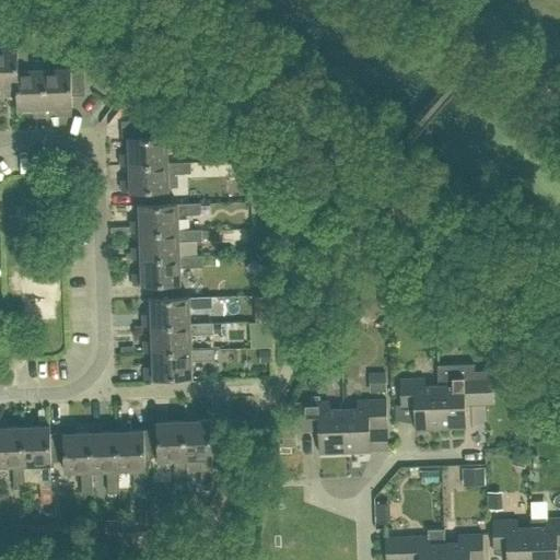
[(0,86),(7,86),(7,93),(13,93),(13,95),(18,95),(15,47),(1,48),(0,25),(0,86)]
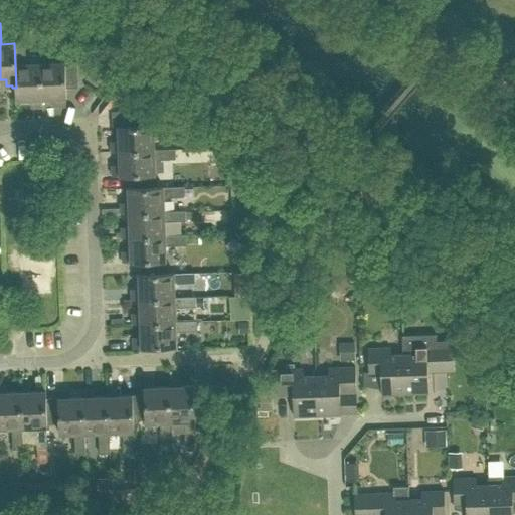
[(40,62),(41,100),(55,99),(55,104),(60,104),(60,106),(66,106),(65,99),(66,99),(66,88),(78,87),(77,61),(50,62),(49,42),(39,42),(40,62)]
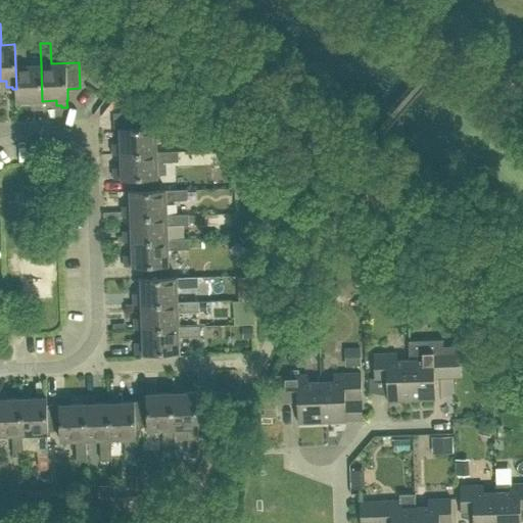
[(27,64),(26,44),(14,44),(16,89),(16,101),(32,101),(32,106),(37,106),(37,108),(43,108),(42,101),(41,63),(27,64)]
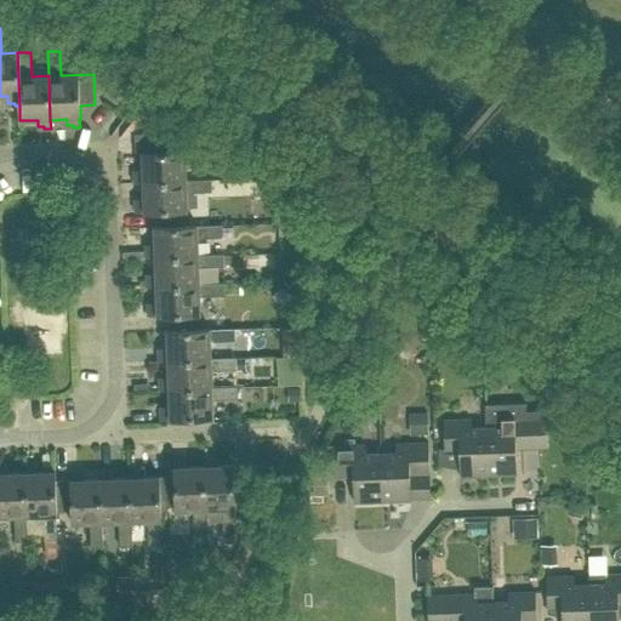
[(151,96),(140,112),(163,129),(174,113),(151,96)]
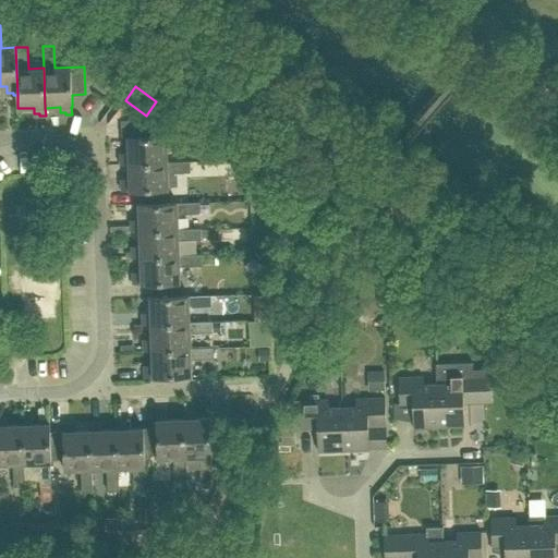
[(177,135),(177,122),(148,123),(149,135),(128,136),(129,153),(122,153),(122,158),(120,158),(120,165),(129,164),(168,162),(167,146),(190,145),(189,135),(177,135)]
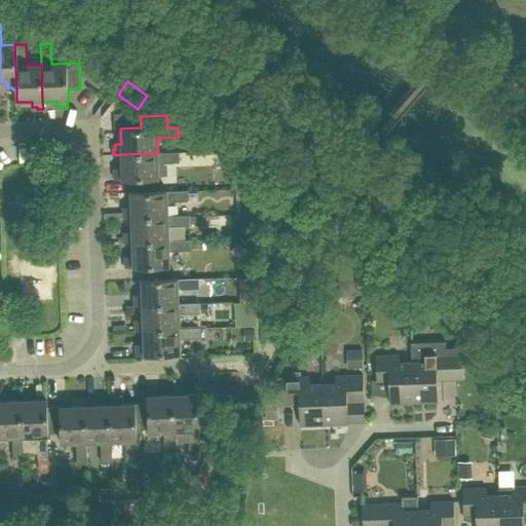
[(121,168),(116,168),(116,174),(114,174),(114,180),(122,179),(122,180),(129,180),(156,179),(159,179),(158,163),(180,162),(179,152),(158,153),(121,154),(121,168)]
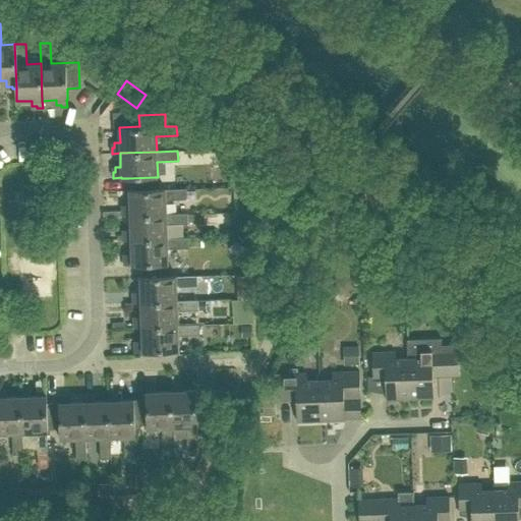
[(155,177),(128,178),(129,205),(124,206),(124,211),(122,211),(122,216),(130,216),(167,214),(166,199),(187,199),(186,188),(166,189),(166,188),(155,189),(155,177)]
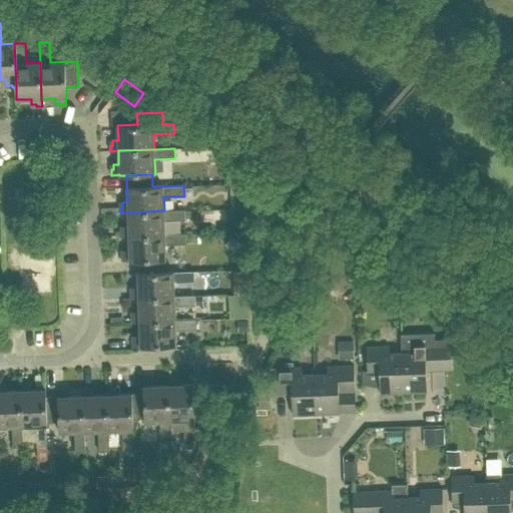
[(244,182),(232,182),(233,207),(245,207),(244,182)]
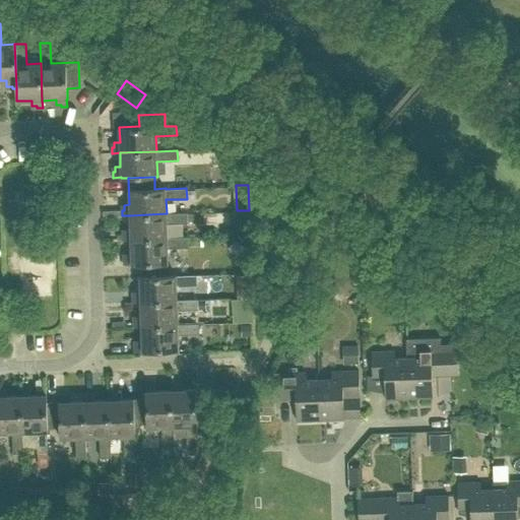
[(130,215),(130,229),(125,230),(125,235),(123,235),(123,240),(131,240),(168,238),(167,223),(187,223),(187,212),(167,213),(130,215)]
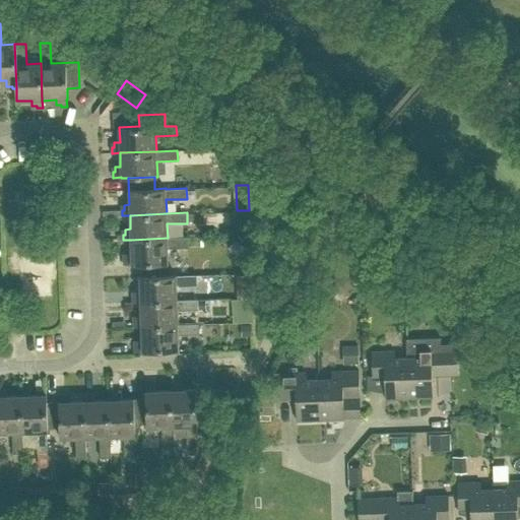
[(131,240),(131,253),(126,253),(126,259),(124,259),(124,264),(131,264),(131,265),(139,264),(165,263),(168,263),(168,248),(188,248),(188,237),(168,238),(131,240)]
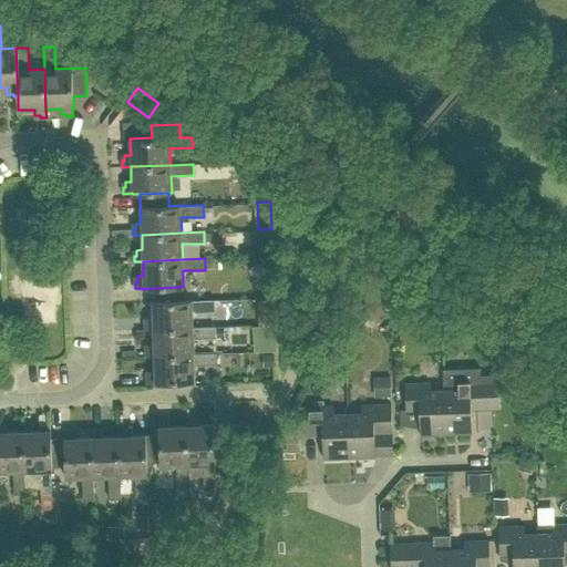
[(215,300),(192,300),(181,300),(179,287),(152,288),(153,318),(146,318),(147,323),(145,323),(145,330),(153,329),(193,328),(193,327),(193,312),(215,311),(215,300)]
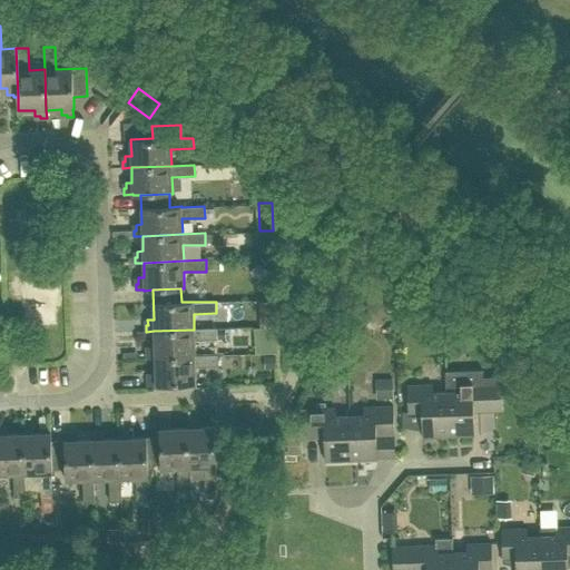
[(258,301),(259,326),(279,325),(278,300),(258,301)]
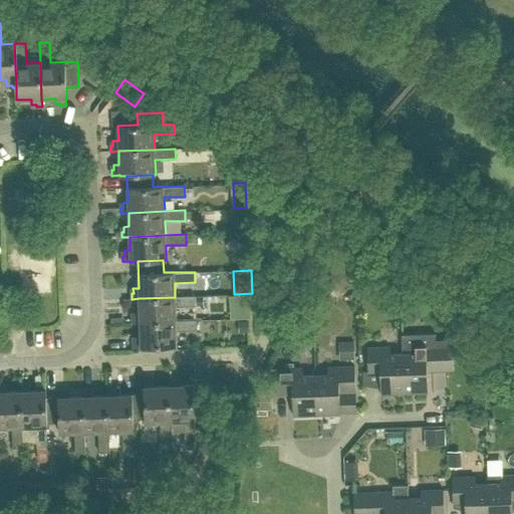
[(139,298),(140,312),(134,312),(134,317),(132,317),(133,323),(140,322),(176,321),(176,320),(176,307),(196,306),(196,296),(175,296),(175,297),(139,298)]
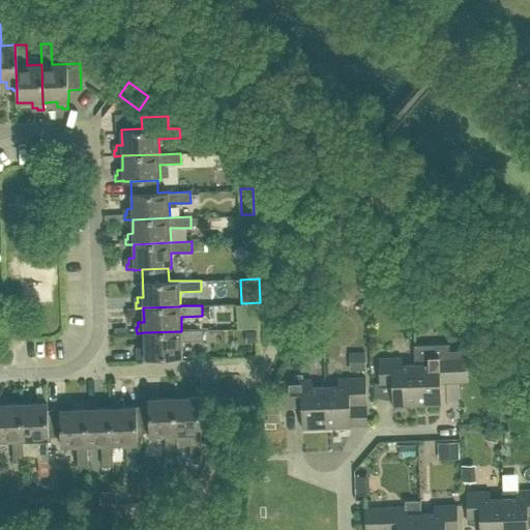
[(144,332),(145,347),(139,347),(139,352),(137,352),(137,358),(145,357),(145,358),(182,357),(181,342),(203,341),(202,330),(181,330),(181,331),(144,332)]
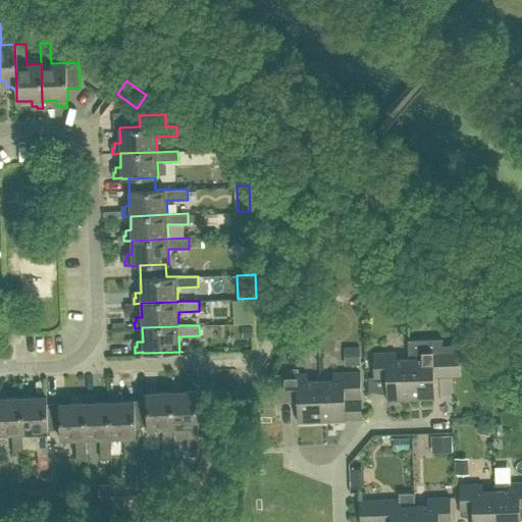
[(242,326),(243,338),(252,337),(252,326),(242,326)]
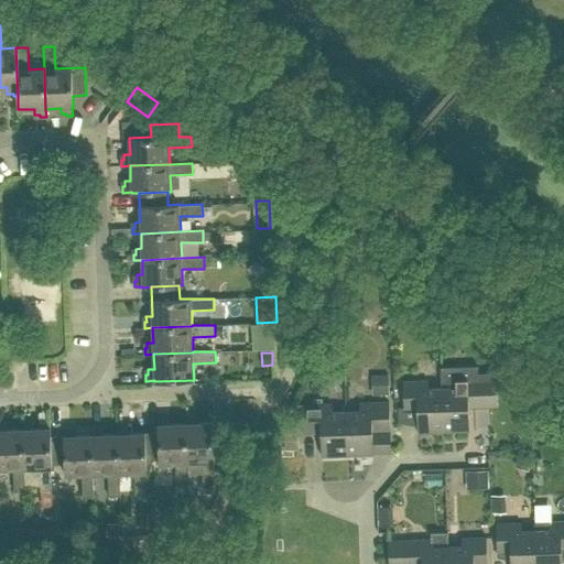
[(442,388),(444,432),(469,431),(468,408),(486,407),(497,407),(496,373),(478,373),(478,366),(441,367),(442,388)]
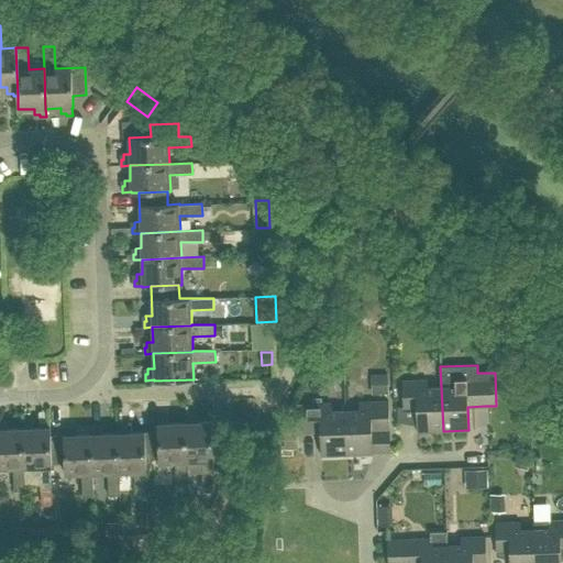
[(441,387),(428,387),(428,379),(403,381),(403,409),(417,408),(417,432),(443,431),(441,387)]
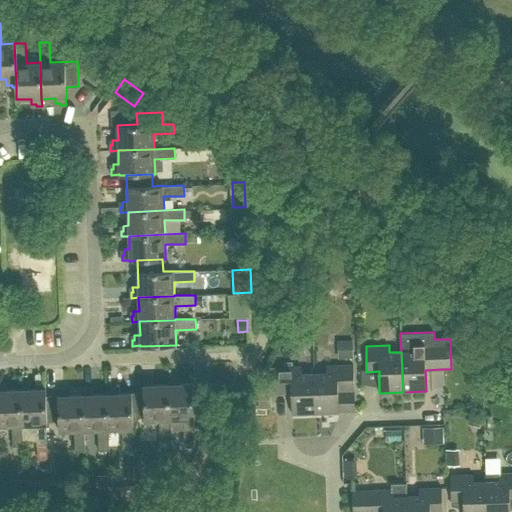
[(315,413),(339,412),(338,391),(354,390),(353,365),(326,366),(327,373),(314,373),(315,413)]
